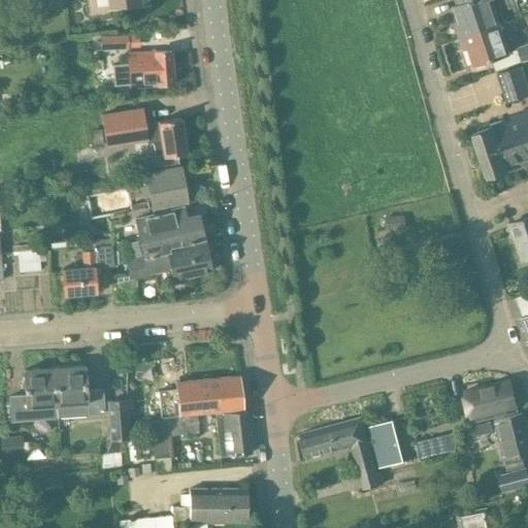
[(459,0),(461,5),(455,7),(465,38),(500,27),(491,0),(459,0)]
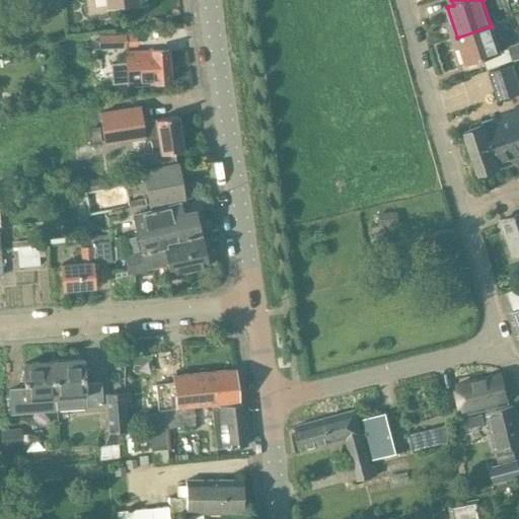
[(500,50),(492,26),(457,38),(466,65),(484,59),(488,70),(513,61),(509,48),(500,50)]
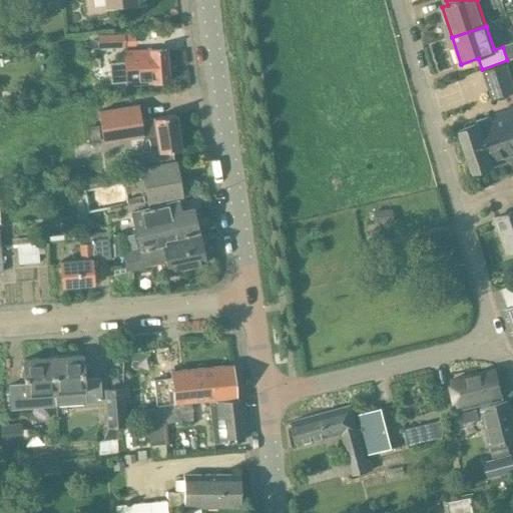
[(97,48),(125,48),(125,34),(97,34),(97,48)]
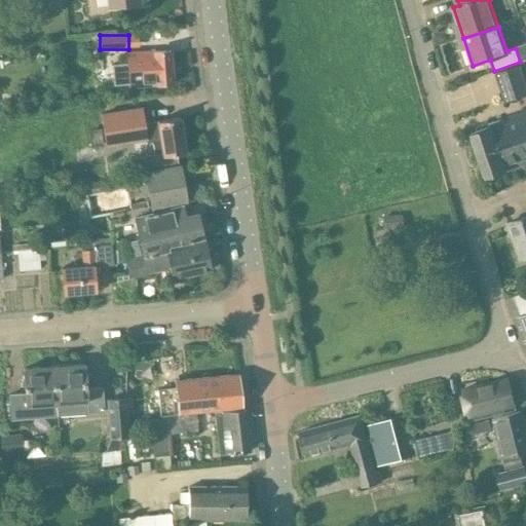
[(525,44),(516,48),(520,62),(525,59),(525,44)]
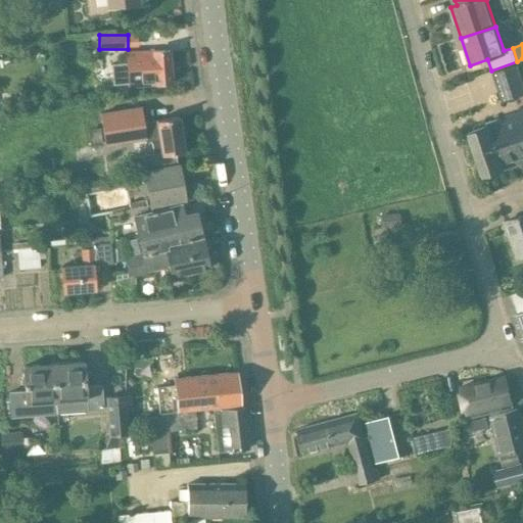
[(128,53),(129,64),(112,65),(113,85),(130,84),(130,85),(172,83),(170,51),(152,52),(128,53)]
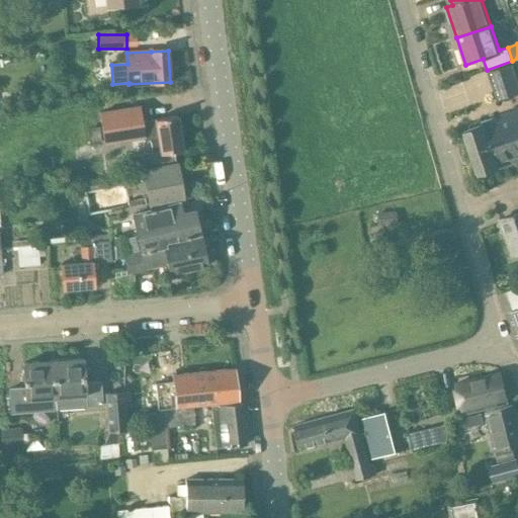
[(517,93),(517,81),(512,65),(488,73),(497,101),(517,93)]
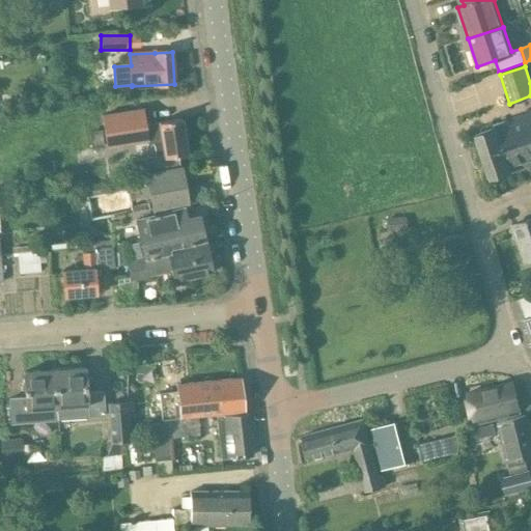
[(144,109),(102,115),(107,146),(147,140),(147,143),(154,142),(157,157),(135,160),(138,175),(140,174),(178,167),(177,156),(188,154),(182,118),(160,121),(146,123),(144,109)]
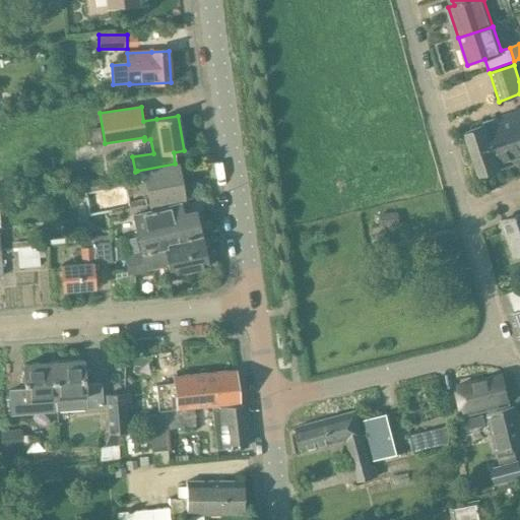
[(480,175),(503,168),(518,163),(519,169),(519,111),(486,122),(488,125),(466,132),(480,175)]
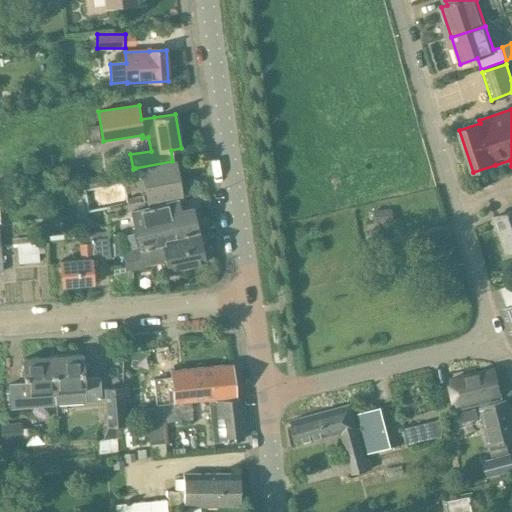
[(172,161),(135,168),(139,188),(145,187),(148,202),(182,196),(175,161),(172,161)]
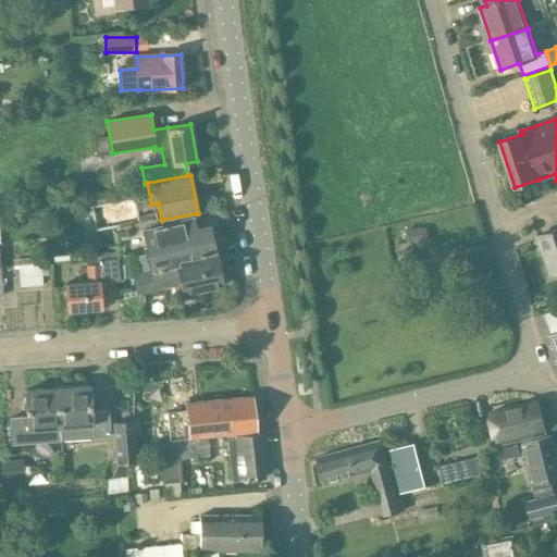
[(194,219),(145,231),(152,265),(153,270),(215,256),(209,229),(197,231),(194,219)]
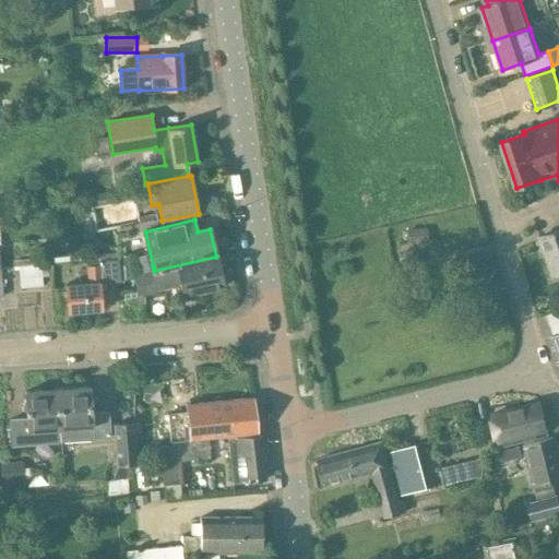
[(558,230),(540,238),(554,275),(558,273),(558,230)]
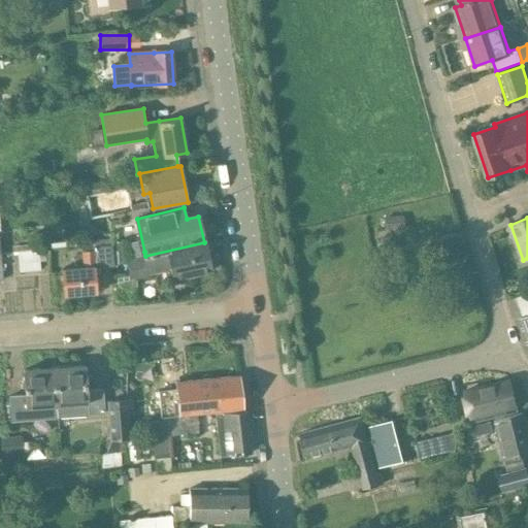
[(146,258),(141,259),(143,269),(155,269),(155,274),(172,269),(175,281),(212,271),(205,242),(204,242),(145,256),(146,258)]
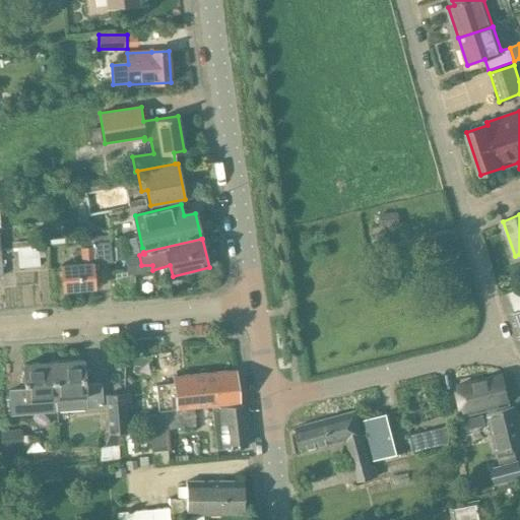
[(81,264),(62,265),(64,289),(94,287),(92,262),(93,262),(93,264),(112,262),(110,241),(92,243),(92,247),(80,248),(81,264)]
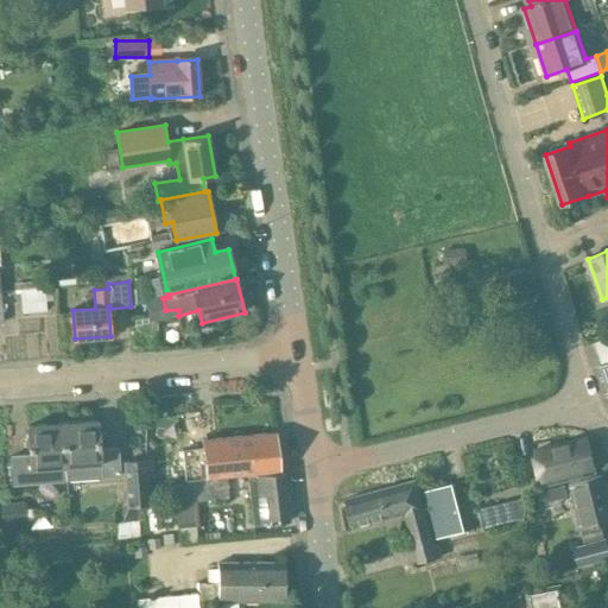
[(49,310),(48,285),(21,286),(23,311),(49,310)]
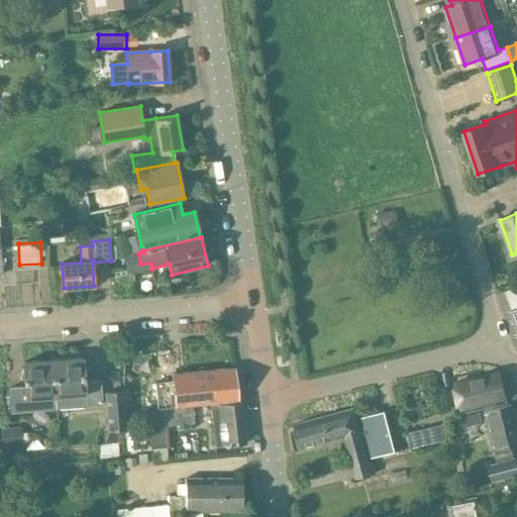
[(151,269),(151,264),(140,264),(138,253),(125,256),(130,274),(151,269)]
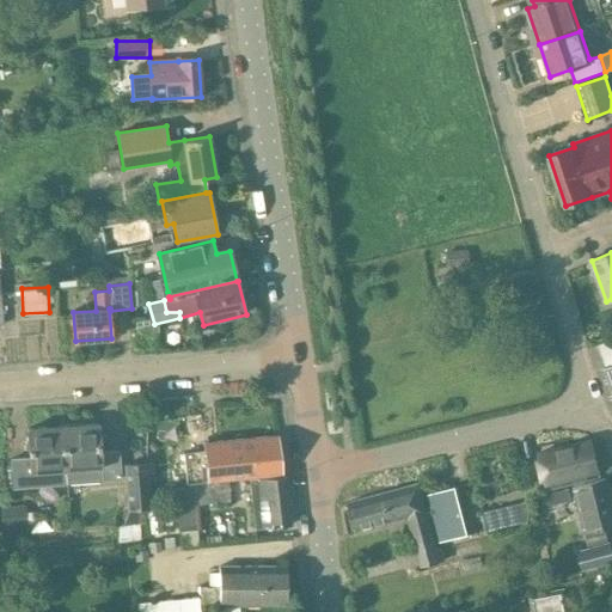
[(600,362),(611,357),(611,337),(594,346),(600,362)]
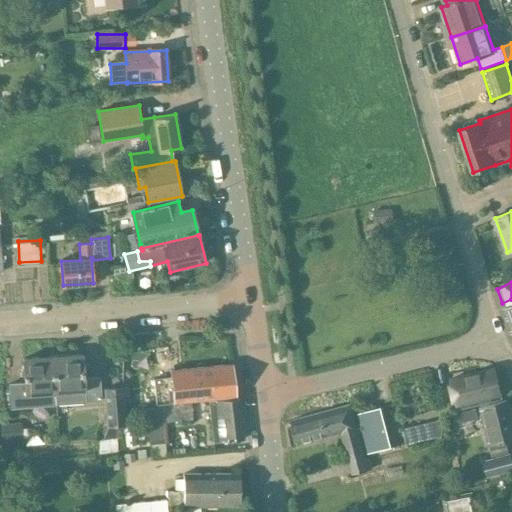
[(82,355),(53,357),(56,393),(57,405),(72,403),(101,401),(99,378),(84,378),(82,355)]
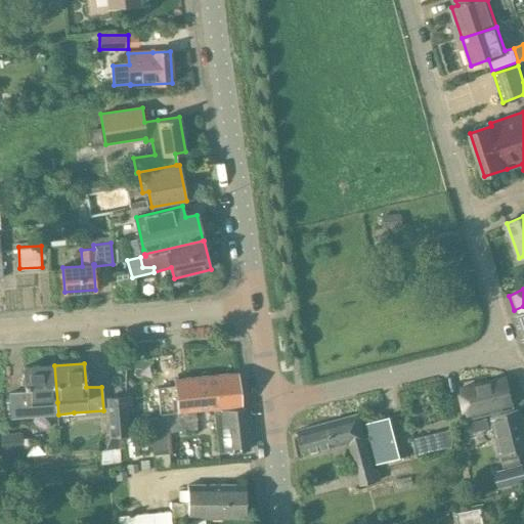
[(27,391),(8,393),(10,418),(40,416),(58,415),(57,402),(54,365),(25,367),(27,391)]
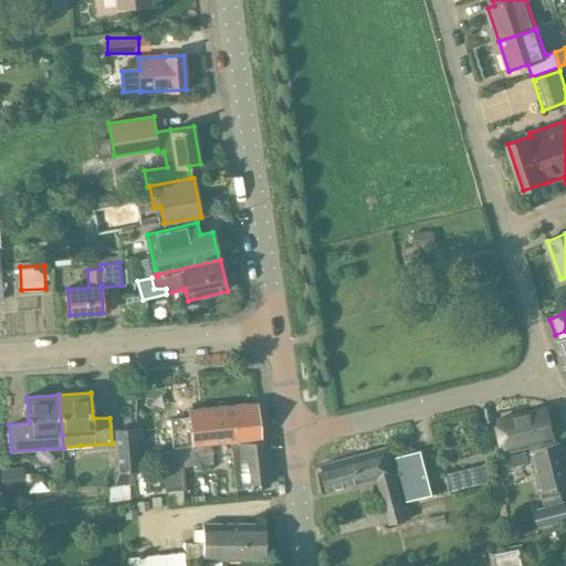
[(190,409),(190,417),(169,419),(171,447),(194,444),(260,438),(257,404),(190,409)]
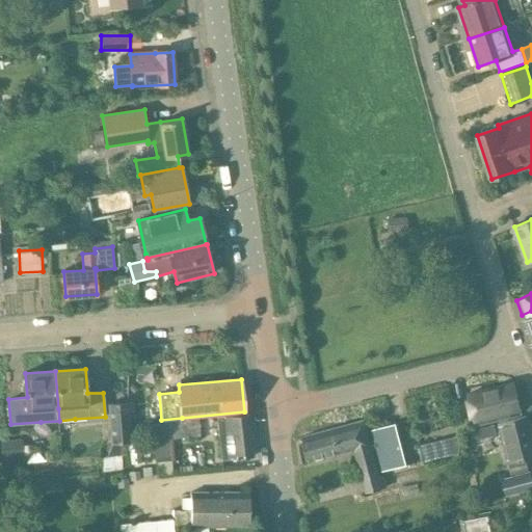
[(514,384),(470,396),(477,426),(498,421),(522,414),(514,384)]
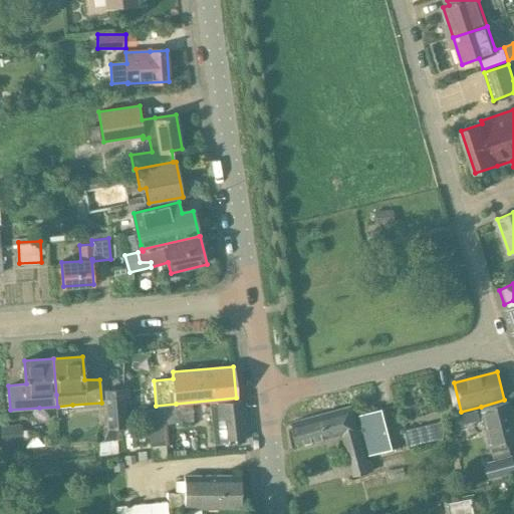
[(108,427),(120,426),(125,425),(123,390),(105,391),(108,427)]
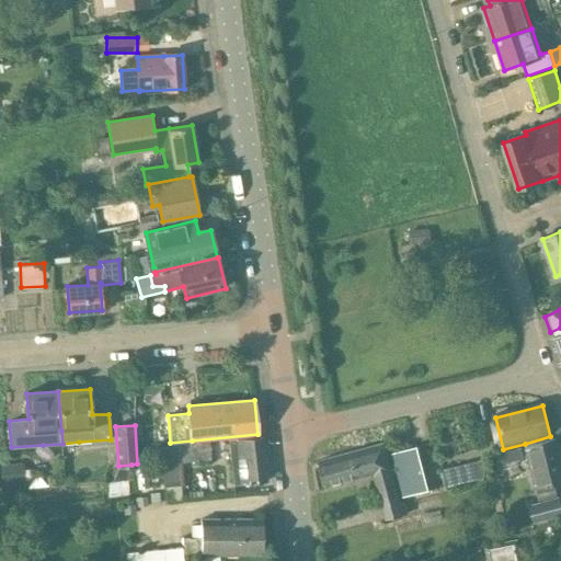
[(266,481),(261,436),(228,439),(233,484),(266,481)]
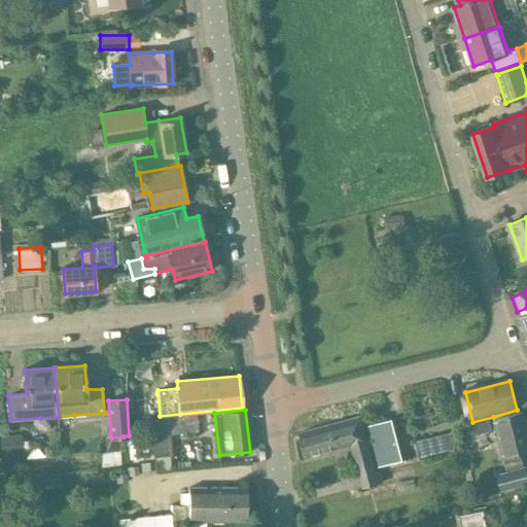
[(524,467),(521,455),(526,453),(526,428),(523,412),(495,419),(505,459),(503,459),(506,471),(497,473),(501,491),(526,484),(526,470),(526,466),(524,467)]
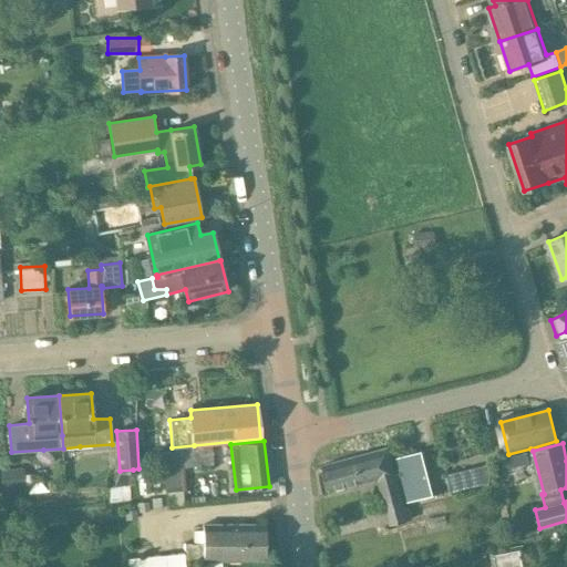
[(157,470),(214,464),(212,446),(206,446),(206,444),(188,446),(188,450),(155,453),(157,470)]
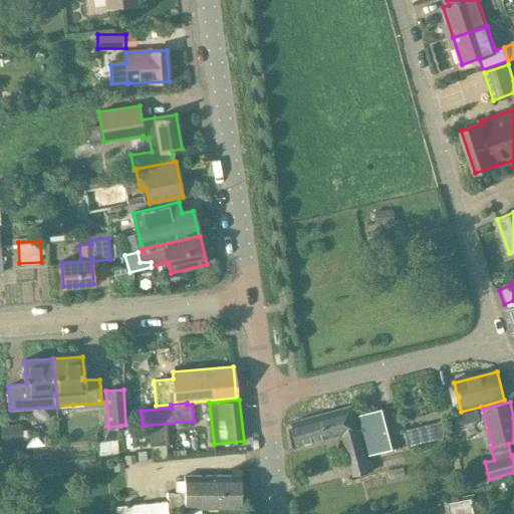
[(352,407),(293,423),(294,424),(300,446),(341,434),(353,476),(373,471),(370,461),(367,462),(359,430),(358,430),(352,407)]
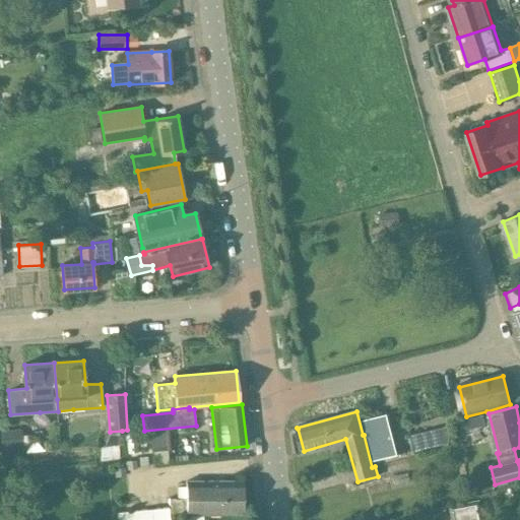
[(397,456),(387,413),(363,419),(374,461),(397,456)]
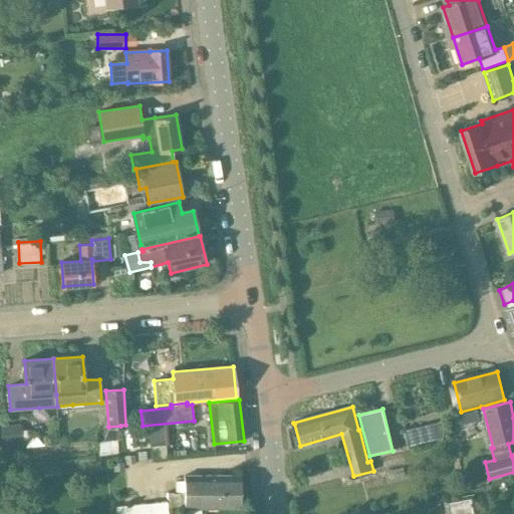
[(478,411),(459,415),(459,417),(454,418),(455,425),(461,424),(461,425),(480,421),(478,411)]
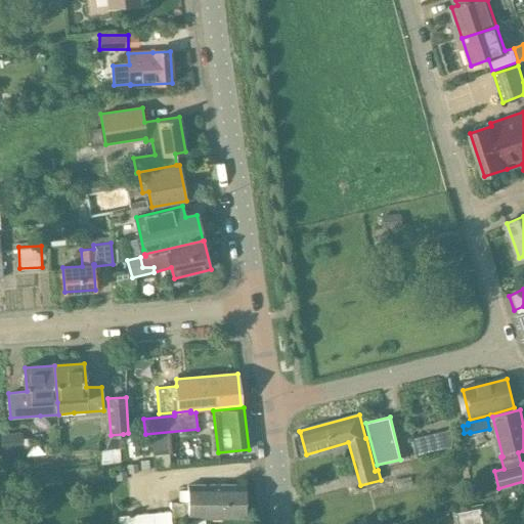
[(0,437),(1,454),(23,452),(20,432),(0,434),(0,437)]
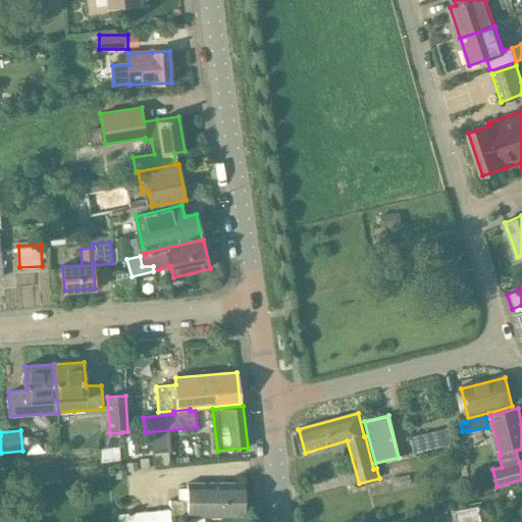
[(413,439),(416,454),(432,450),(428,436),(413,439)]
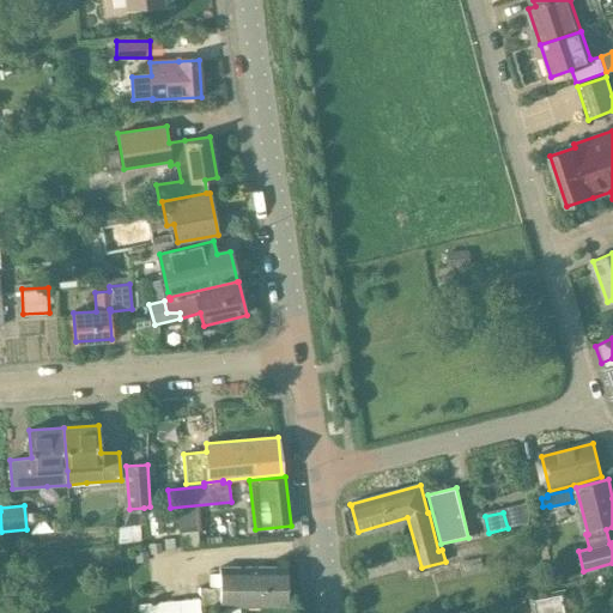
[(286,568),(222,568),(222,606),(286,606),(286,568)]
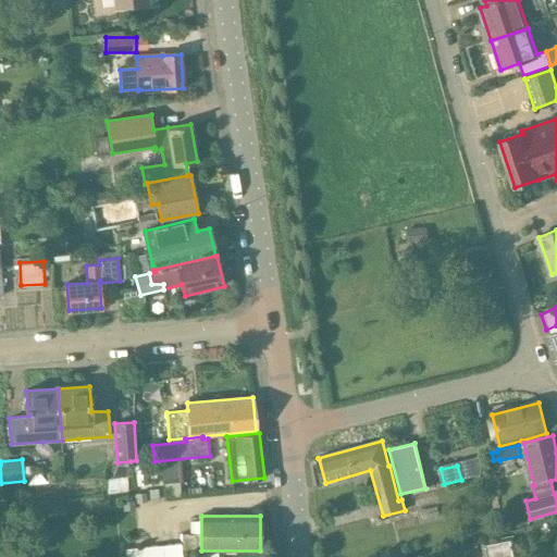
[(489,543),(490,556),(519,556),(518,540),(489,543)]
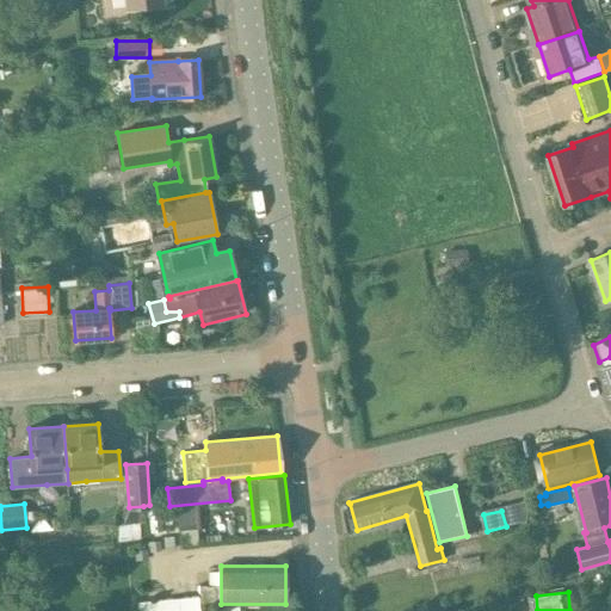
[(198,610),(197,597),(136,603),(136,610),(198,610)]
